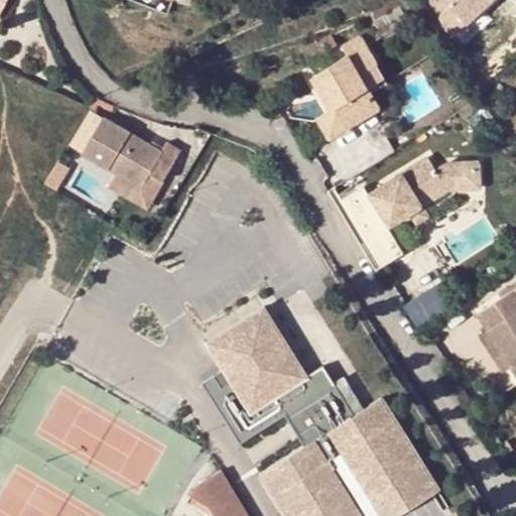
[(453,34),(491,0),(432,0),(453,34)]
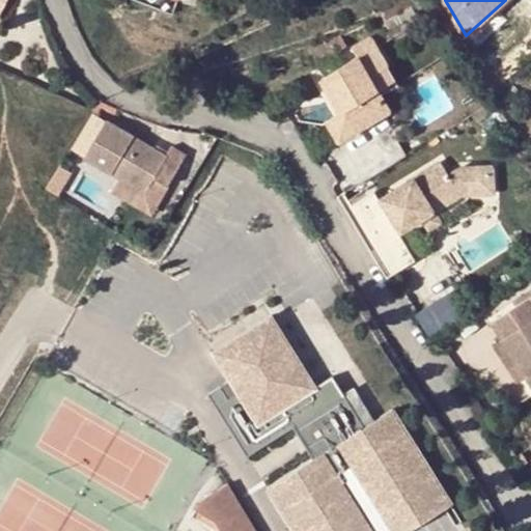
[(358,55),(322,77),(342,111),(328,119),(340,139),(390,109),(369,75),(388,64),(371,37),(354,49),(358,55)]
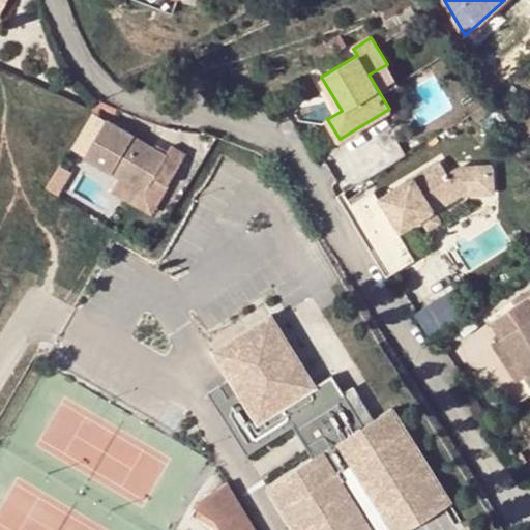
[(166,144),(160,153),(102,119),(82,153),(114,173),(140,187),(147,175),(162,183),(180,153),(166,144)]
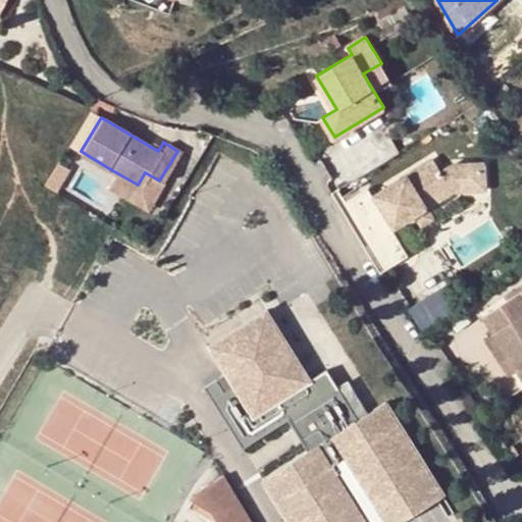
[(423,199),(449,184),(441,172),(433,159),(377,194),(397,224),(428,206),(423,199)]
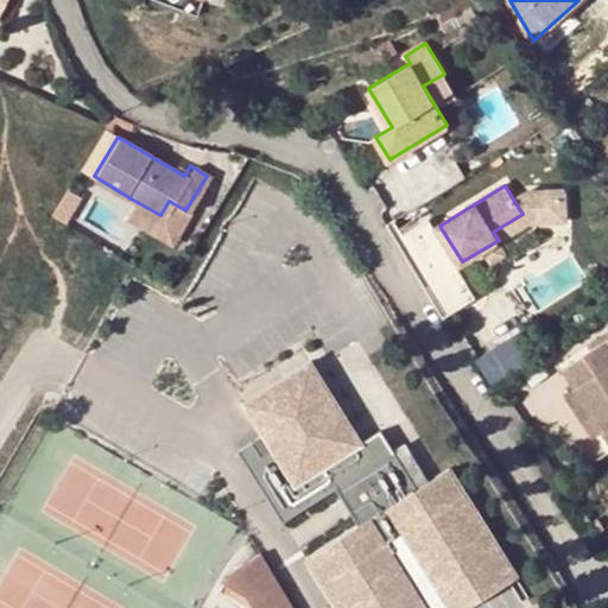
[(529,191),(514,201),(523,214),(527,221),(565,220),(563,189),(529,191)]
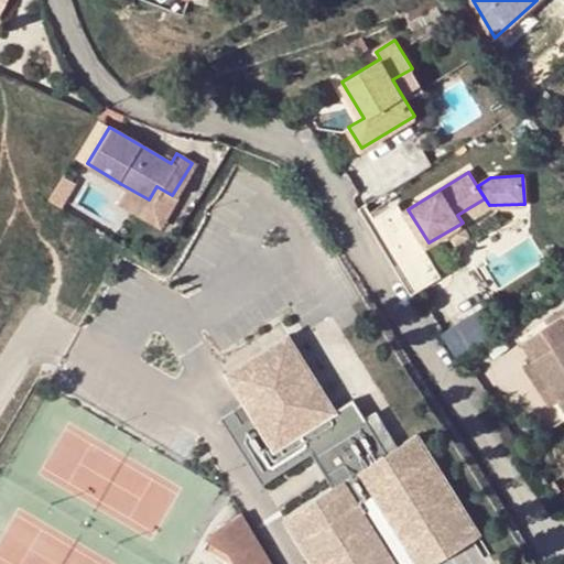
[(155,226),(172,195),(156,186),(149,199),(121,184),(111,199),(155,226)]
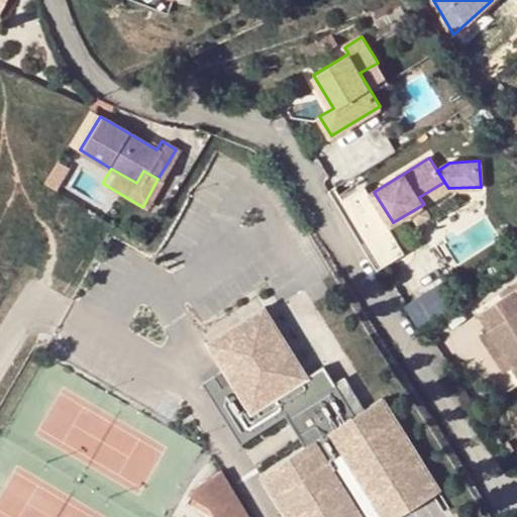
[(419,197),(424,204),(448,188),(444,182),(419,197)]
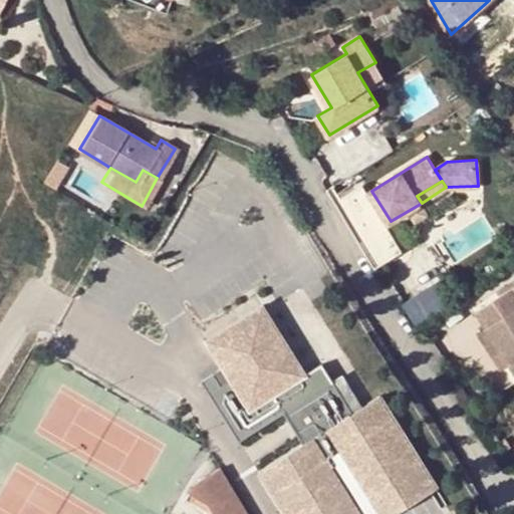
[(336,201),(376,268),(404,250),(364,186),(336,201)]
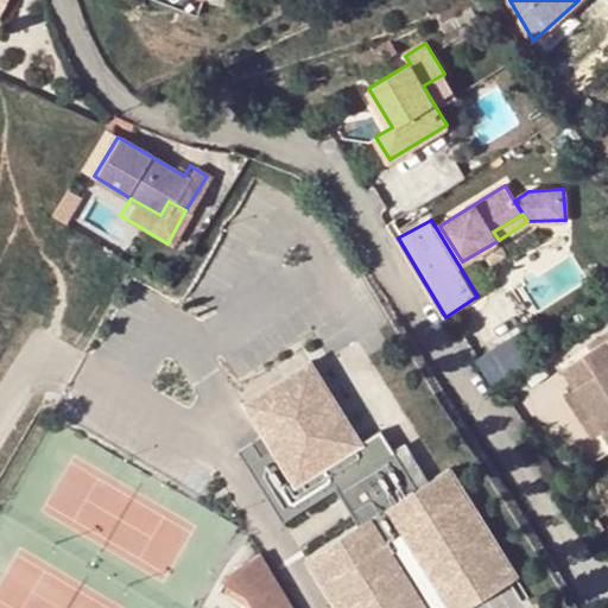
[(495,386),(537,356),(518,331),(477,361),(495,386)]
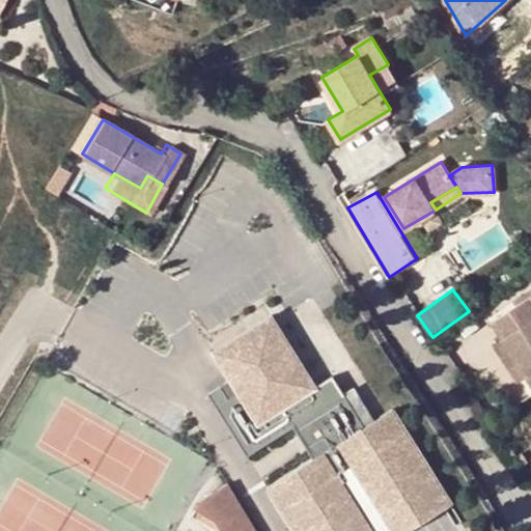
[(267,486),(294,530),(412,530),(455,503),(394,407),(374,420),(355,388),(345,394),(333,375),(316,386),(271,313),(212,352),(229,380),(207,393),(247,455),(292,426),(312,457),(267,486)]
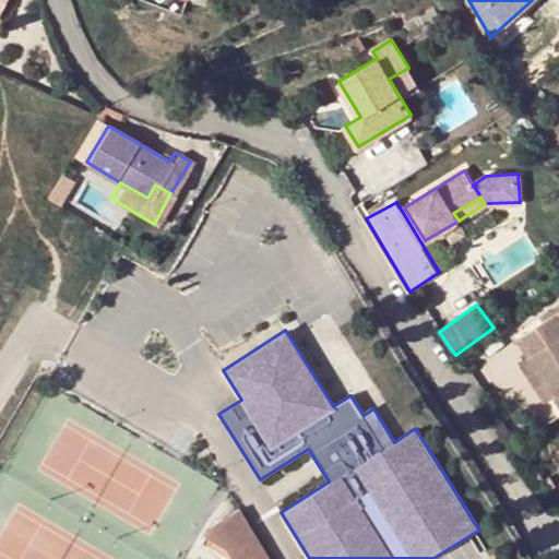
[(558,335),(528,355),(558,404),(558,335)]
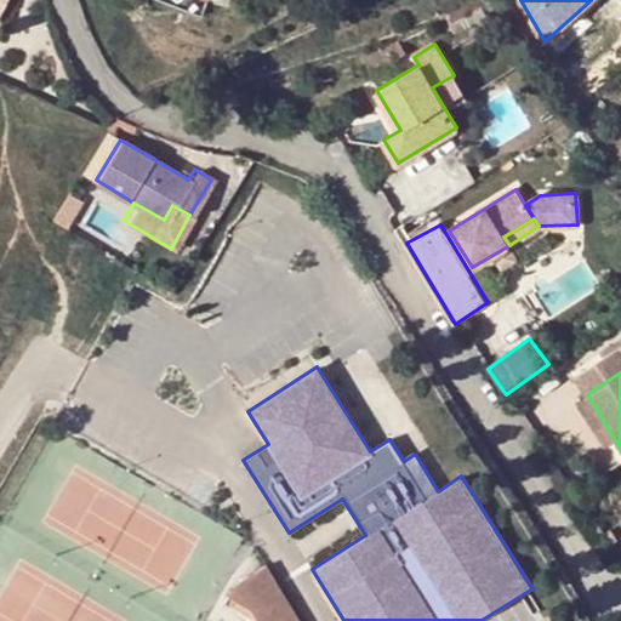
[(280,620),(286,617),(256,571),(237,584),(231,596),(255,609),(260,620),(280,620)]
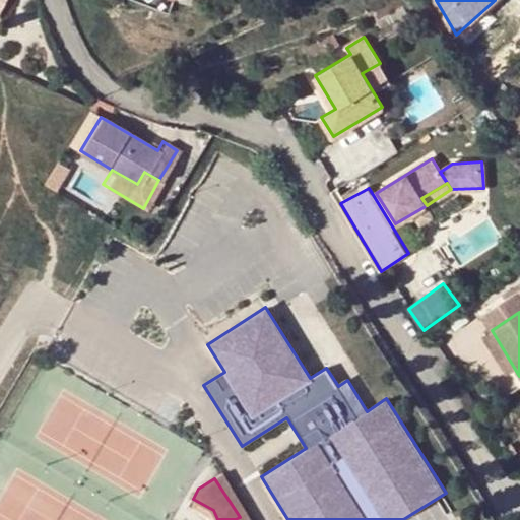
[(217,519),(213,510),(193,499),(190,505),(217,519)]
